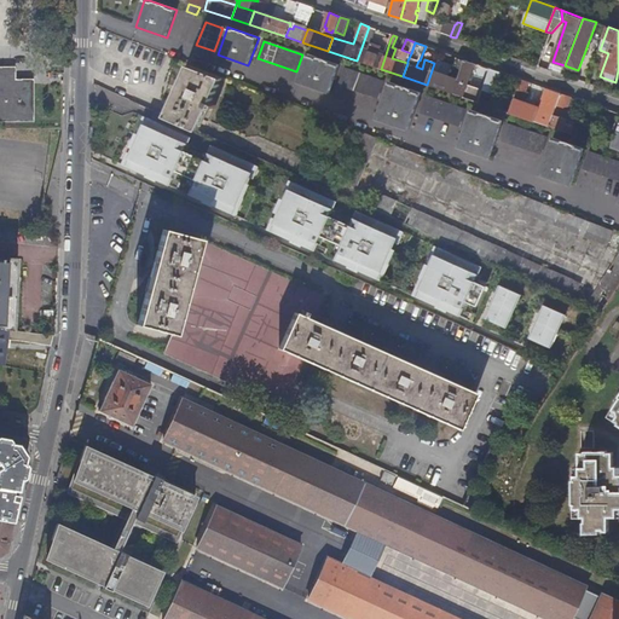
[(362,47),(357,61),(381,69),(386,55),(362,47)]
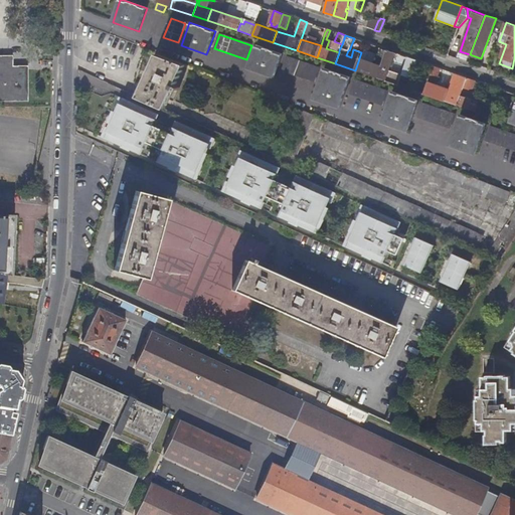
[(256,45),(248,68),(275,77),(283,54),(256,45)]
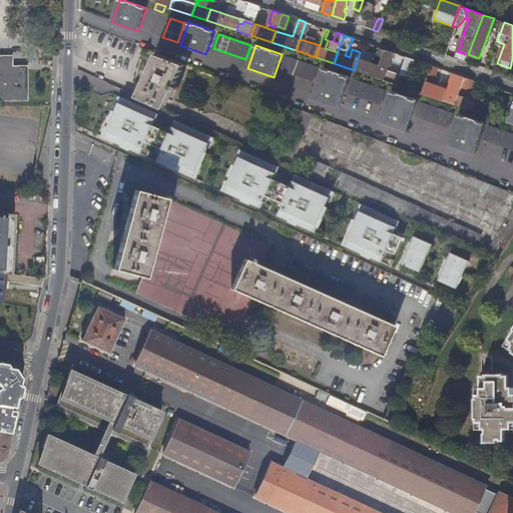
[(358,58),(354,70),(376,78),(387,50),(381,48),(377,58),(374,58),(372,63),(358,58)]
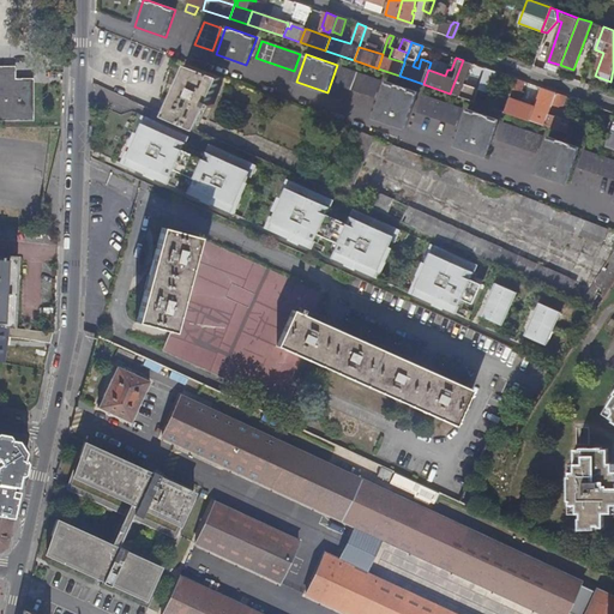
[(463,60),(450,94),(462,97),(475,102),(480,90),(464,85),(470,68),(473,70),(474,68),(475,68),(476,65),(463,60)]
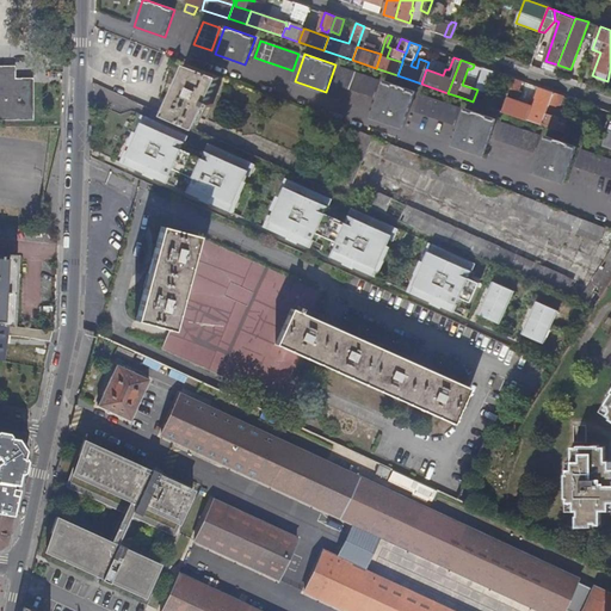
[(545,61),(544,71),(554,73),(557,65),(545,61)]
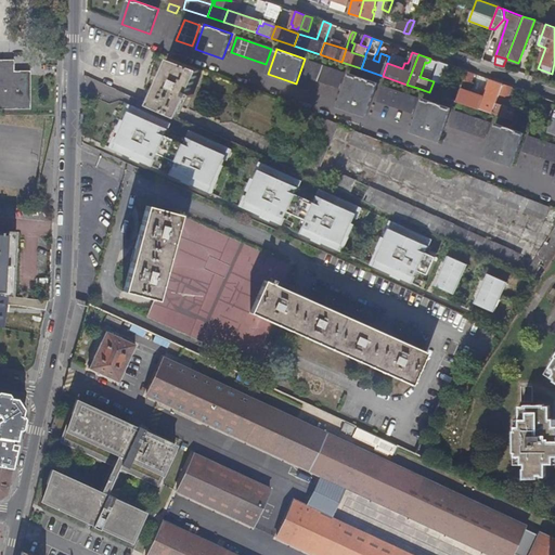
[(8,59),(0,59),(0,107),(29,107),(29,69),(11,69),(11,73),(8,73),(8,59)]
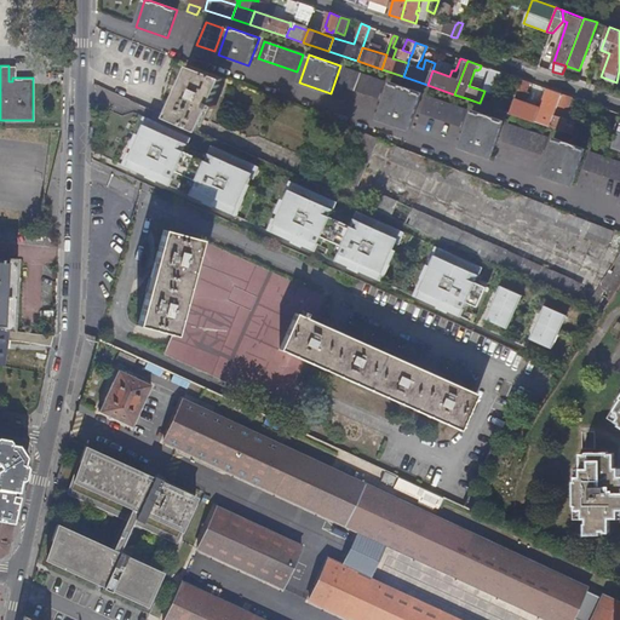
[(167,116),(200,131),(210,109),(213,108),(216,108),(217,105),(214,104),(213,101),(224,79),(190,67),(167,116)]
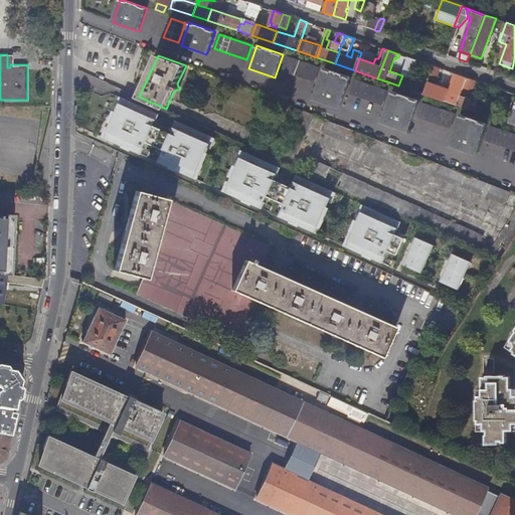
[(287,57),(282,71),(315,82),(320,68),(287,57)]
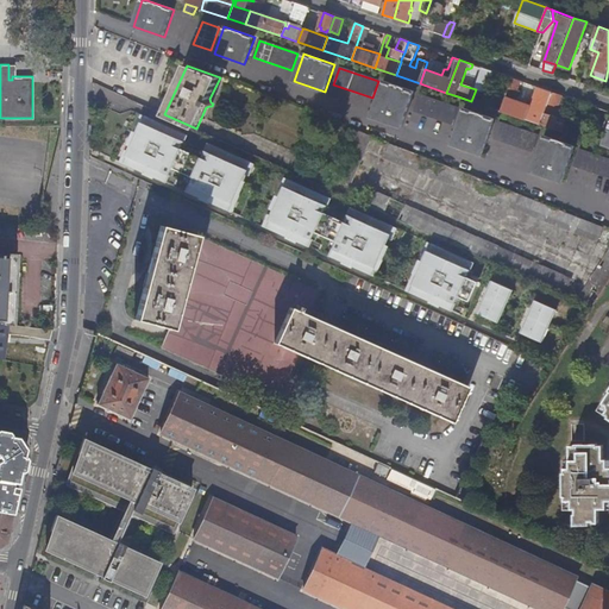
[(483,68),(476,89),(488,93),(494,79),(501,82),(503,75),(483,68)]
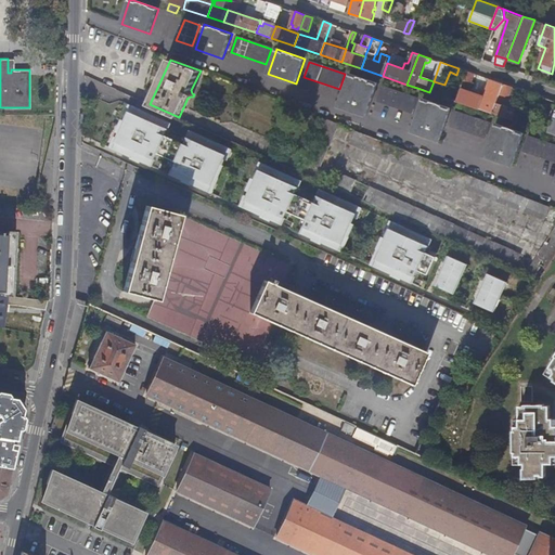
[(468,72),(457,102),(493,114),(504,85),(504,84),(491,79),(485,97),(469,91),(475,74),(468,72)]
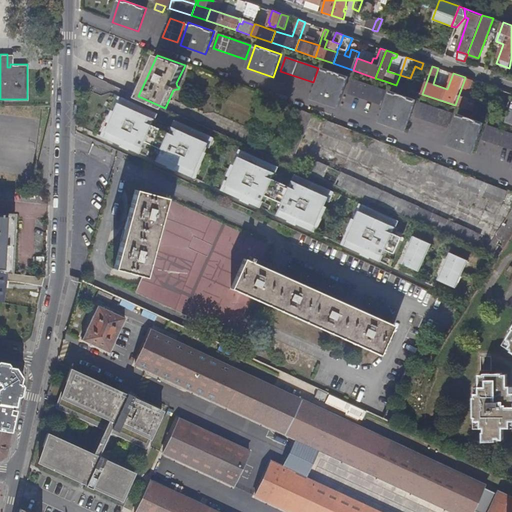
[(323,68),(313,99),(338,107),(348,77),(323,68)]
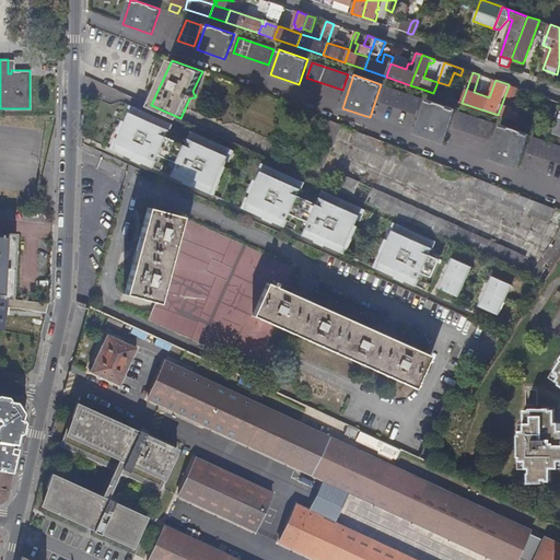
[(438,82),(433,93),(444,97),(448,85),(438,82)]
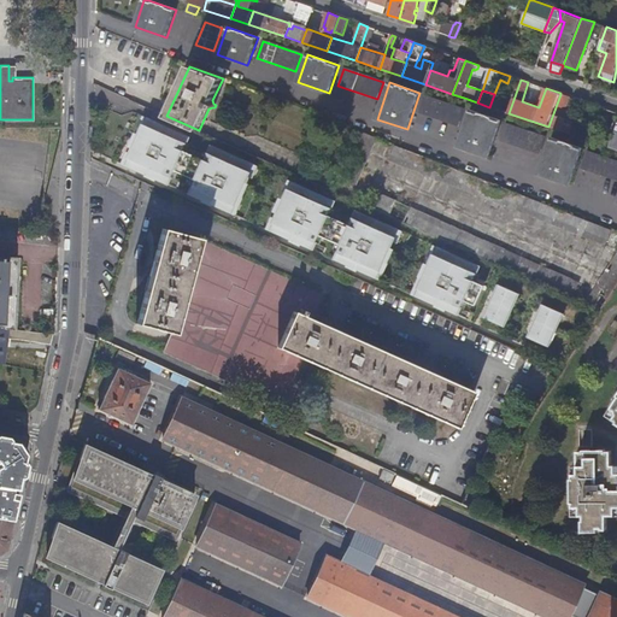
[(560,94),(548,127),(559,130),(563,119),(570,98),(560,94)]
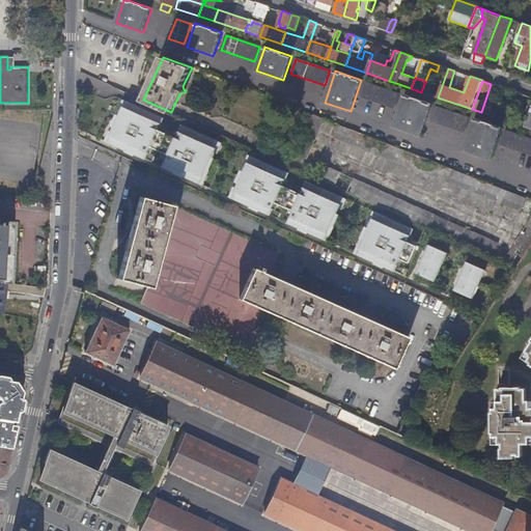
[(366,82),(361,98),(394,108),(399,93),(366,82)]
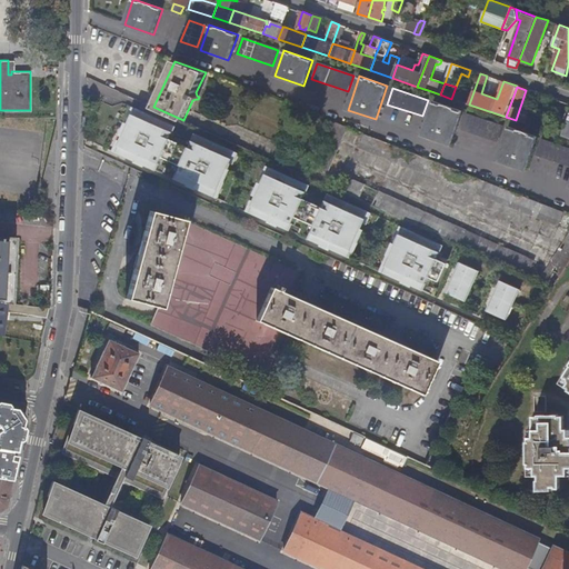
[(537,93),(536,97),(532,107),(540,109),(543,99),(545,99),(545,97),(546,98),(546,96),(537,93)]
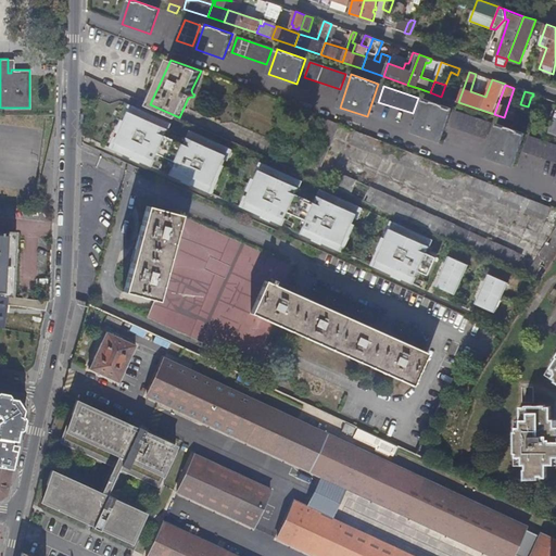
[(518,111),(515,122),(531,127),(534,117),(551,123),(555,105),(555,101),(541,97),(538,104),(532,102),(529,112),(519,109),(518,111)]
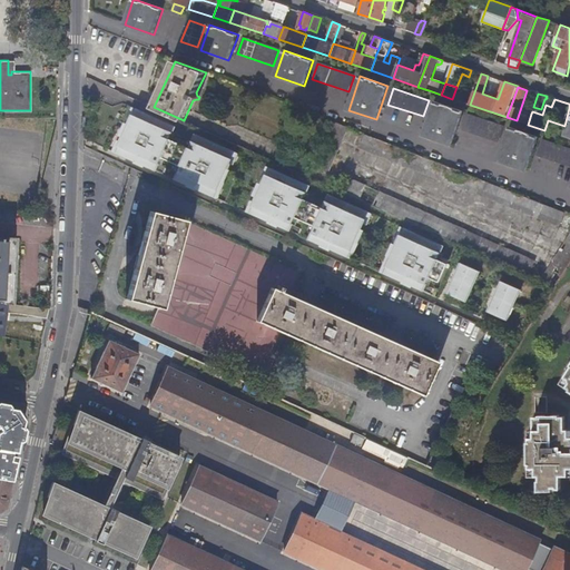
[(434,101),(423,135),(452,145),(463,111),(434,101)]
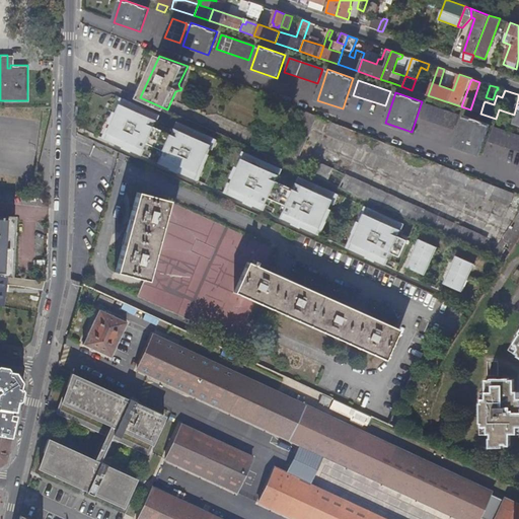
[(160,115),(125,99),(106,140),(142,155),(147,143),(165,151),(160,164),(196,179),(214,138),(178,123),(173,135),(155,127),(160,115)]
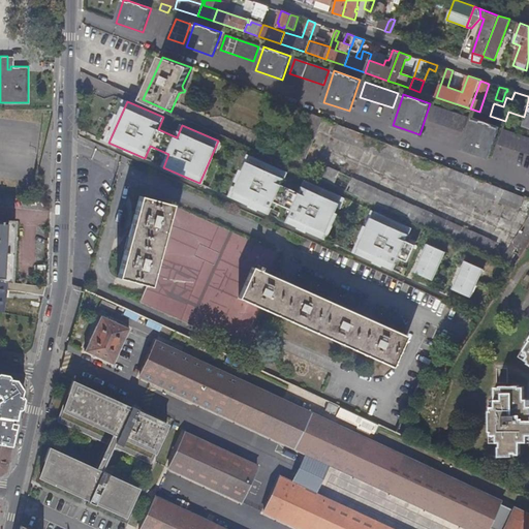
[(483,102),(479,112),(485,114),(488,103),(483,102)]
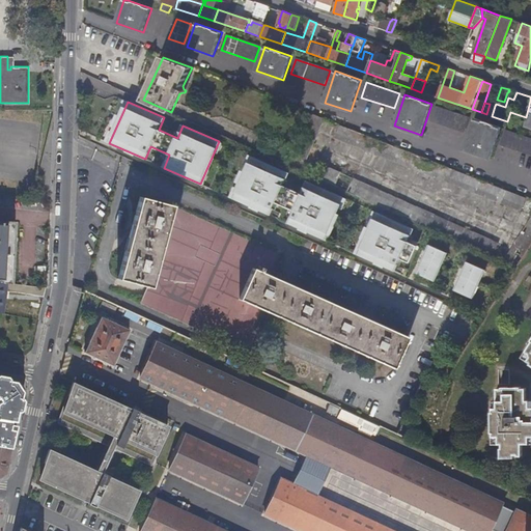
[(490,104),(486,114),(492,116),(495,106),(490,104)]
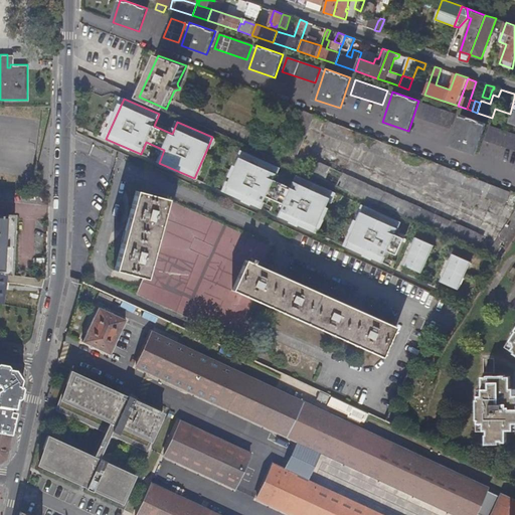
[(422,103),(417,118),(451,129),(456,114),(422,103)]
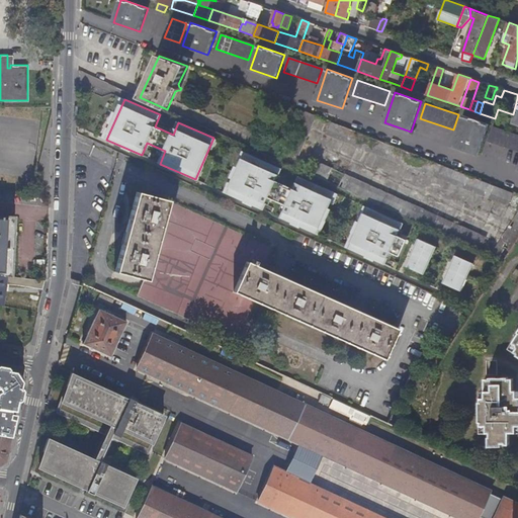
[(298,157),(317,115),(305,111),(286,152),(298,157)]
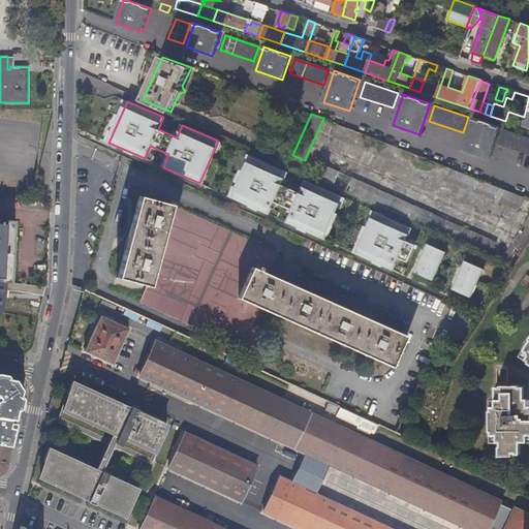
[(473,118),(463,150),(489,159),(500,127),(473,118)]
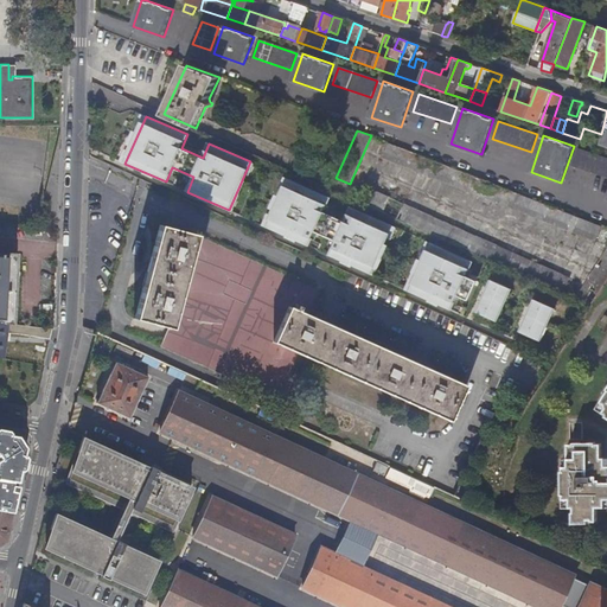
[(389,144),(384,158),(596,242),(602,227),(389,144)]
